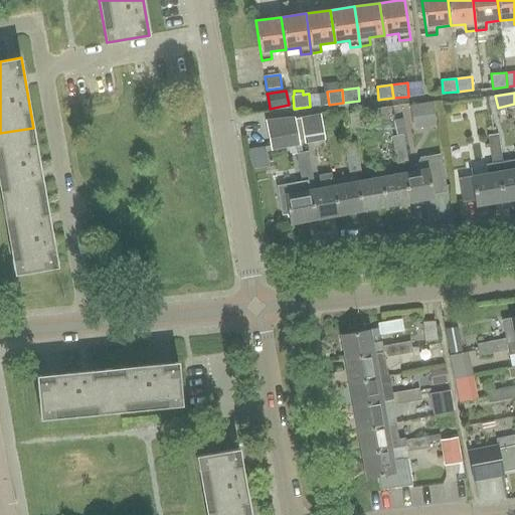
[(433,103),(410,107),(414,130),(436,126),(433,103)]
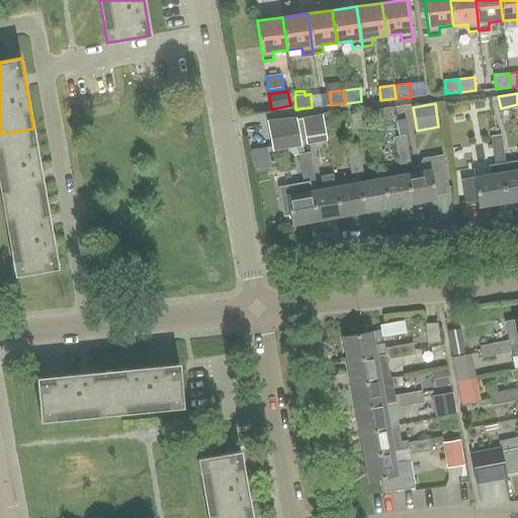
[(393,123),(390,107),(373,110),(376,126),(393,123)]
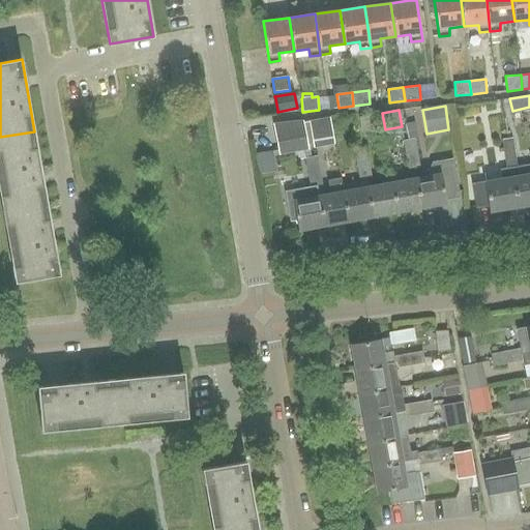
[(363,133),(382,129),(379,113),(361,116),(363,133)]
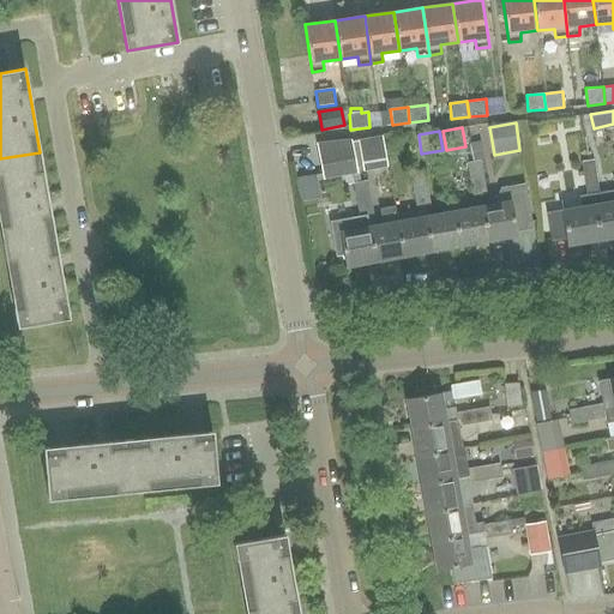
[(389,167),(383,136),(359,140),(363,172),(389,167)]
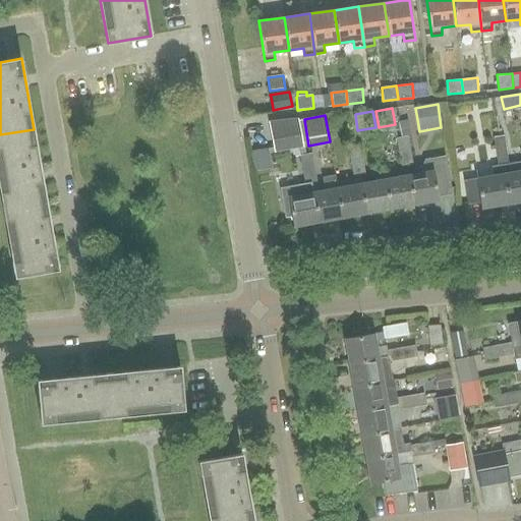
[(303,147),(298,118),(270,121),(275,153),(303,147)]
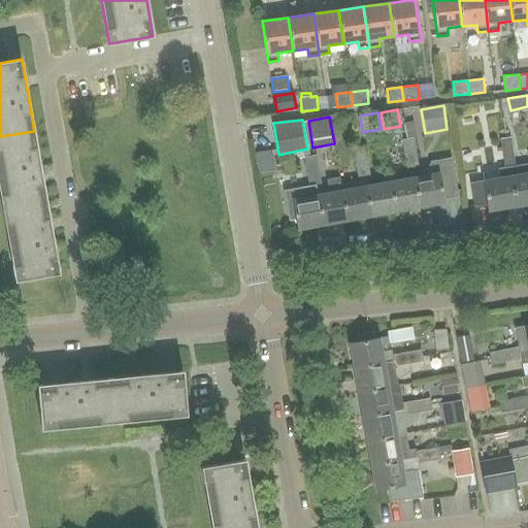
[(46,202),(34,131),(0,136),(0,192),(3,209),(46,202)]
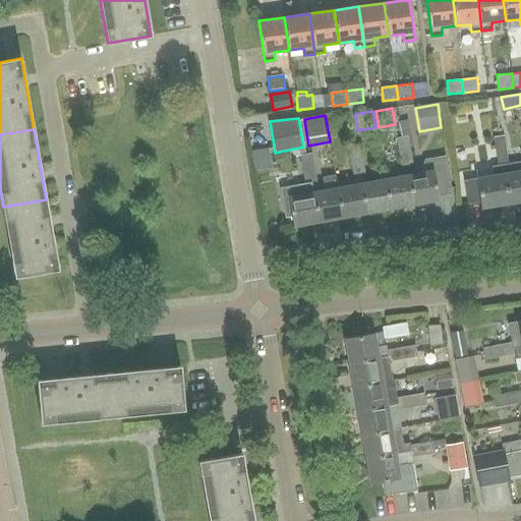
[(493,137),(496,152),(506,151),(503,135),(493,137)]
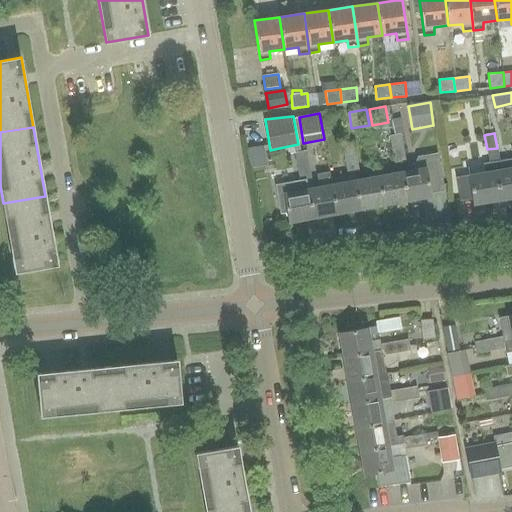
[(403,149),(400,135),(390,136),(393,150),(403,149)]
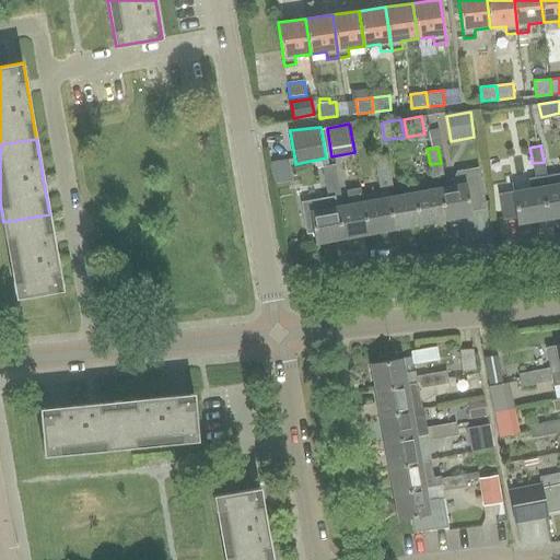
[(375,159),(377,174),(388,172),(386,156),(375,159)]
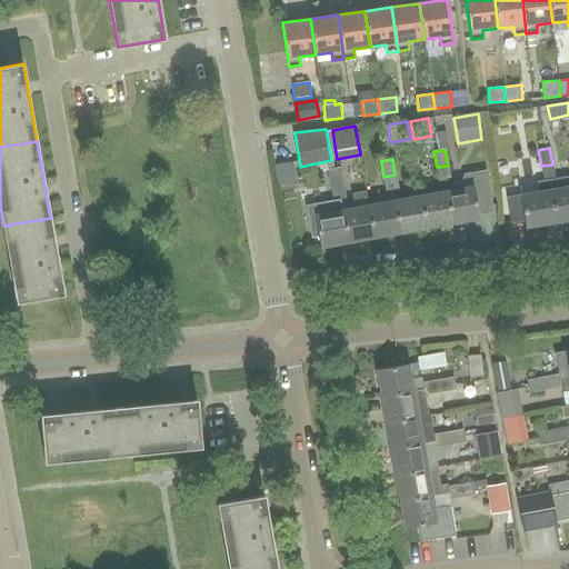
[(568,177),(555,180),(552,165),(541,166),(543,181),(550,180),(557,222),(568,219),(568,177)]
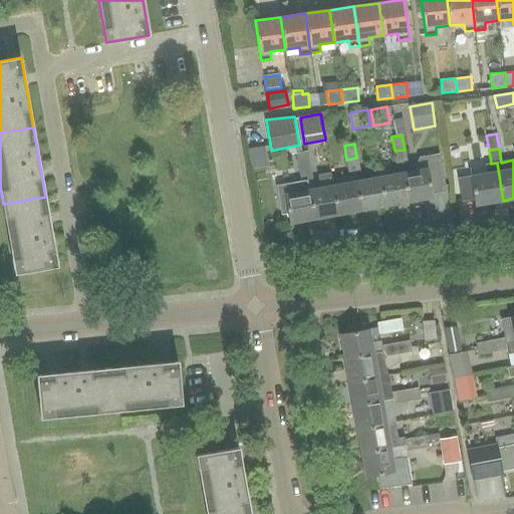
[(407,164),(405,150),(395,151),(397,165),(407,164)]
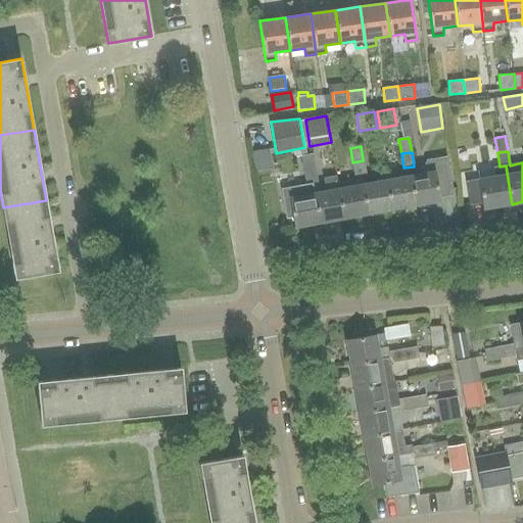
[(302,157),(304,171),(315,170),(313,155),(302,157)]
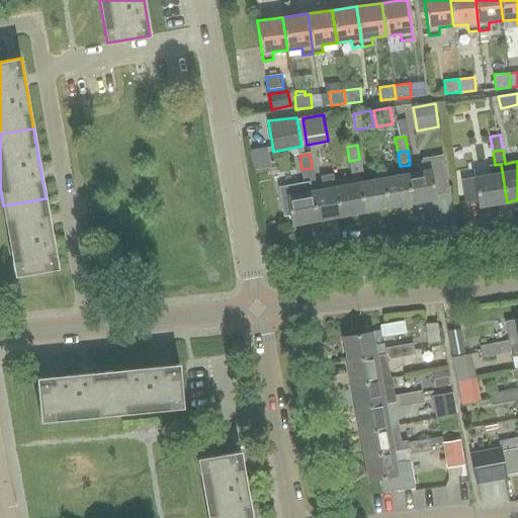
[(419,169),(420,172),(407,174),(412,203),(437,199),(435,191),(449,189),(443,155),(423,159),(419,169)]
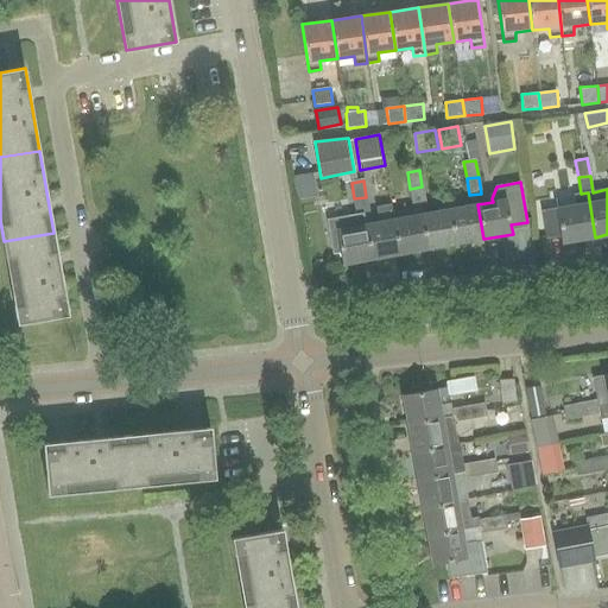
[(425,203),(422,187),(410,189),(413,206),(425,203)]
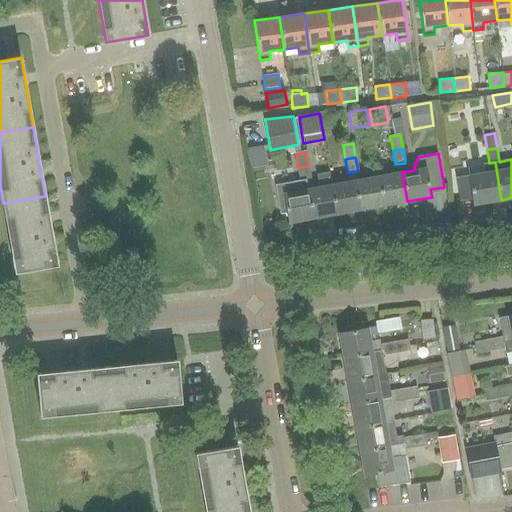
[(495,162),(489,163),(484,164),(486,174),(456,180),(460,199),(472,197),(473,205),(501,200),(495,162)]
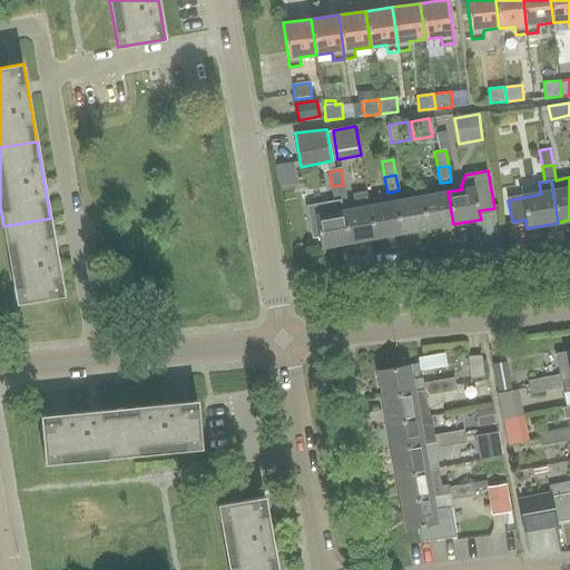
[(346,200),(343,185),(332,186),(334,199),(335,202),(342,202),(346,200)]
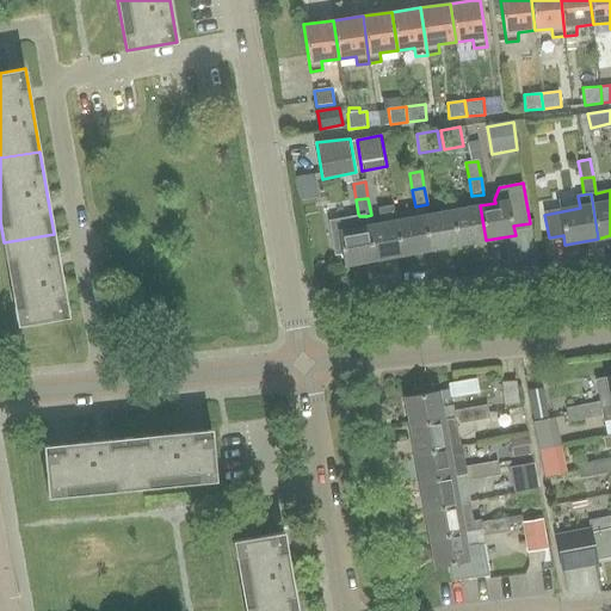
[(395,221),(396,221),(394,205),(377,208),(381,223),(368,226),(374,260),(402,255),(395,221)]
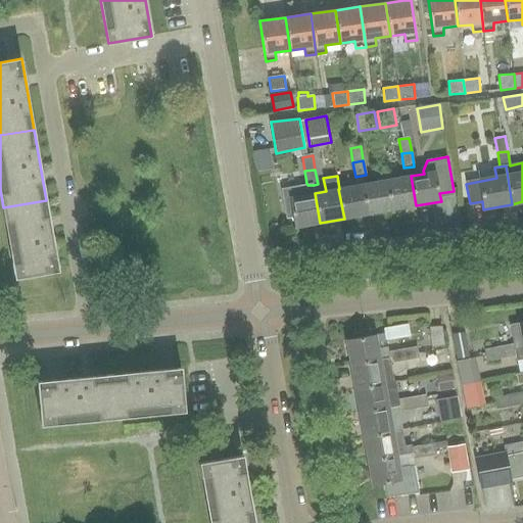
[(416,205),(411,176),(386,180),(392,209),(416,205)]
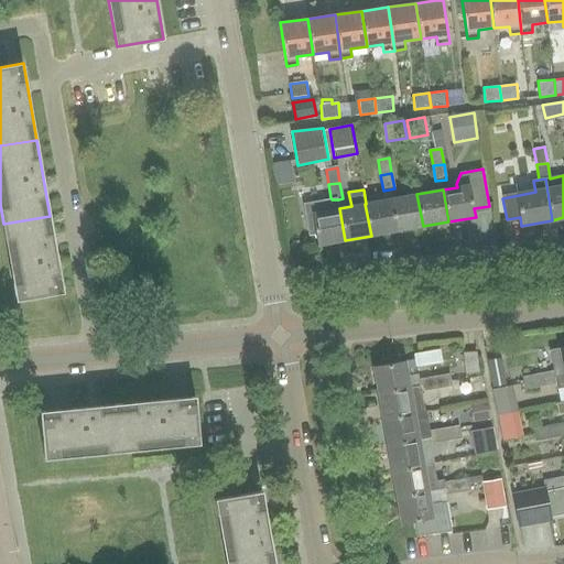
[(423,226),(416,194),(391,199),(397,231),(423,226)]
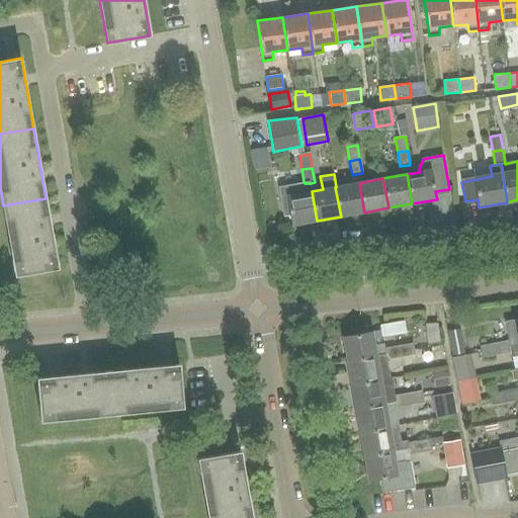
[(290,216),(292,226),(317,221),(312,191),(311,183),(305,183),(304,181),(279,186),(284,217),(290,216)]
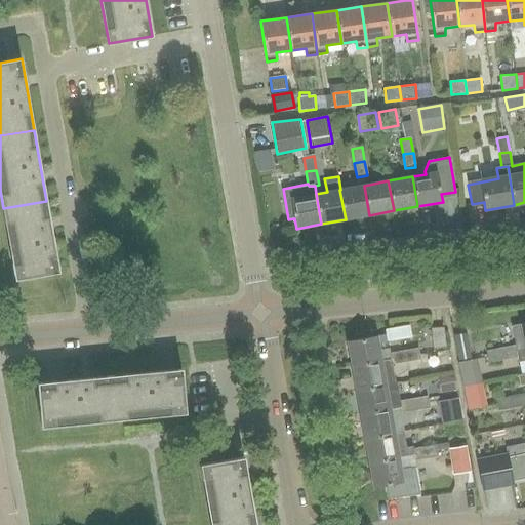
[(369,215),(364,186),(340,190),(339,190),(346,219),(369,215)]
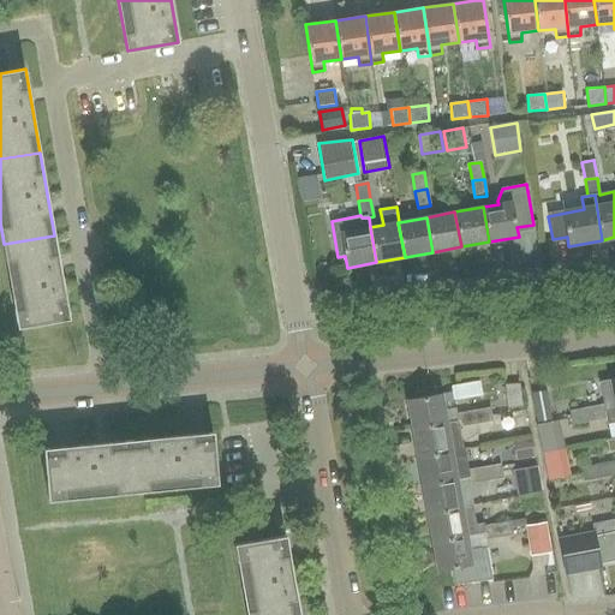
[(69,318),(54,236),(4,244),(18,328),(69,318)]
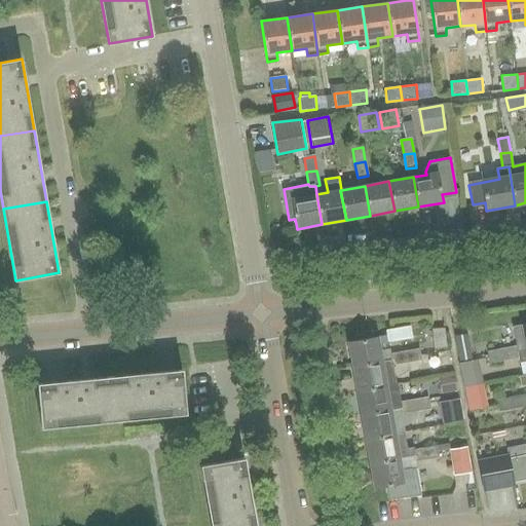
[(447,347),(444,329),(431,331),(434,349),(447,347)]
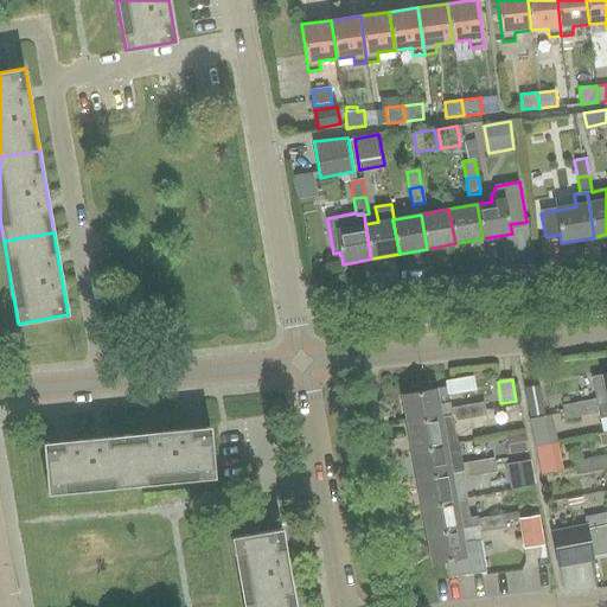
[(545,415),(540,384),(524,388),(530,417),(545,415)]
